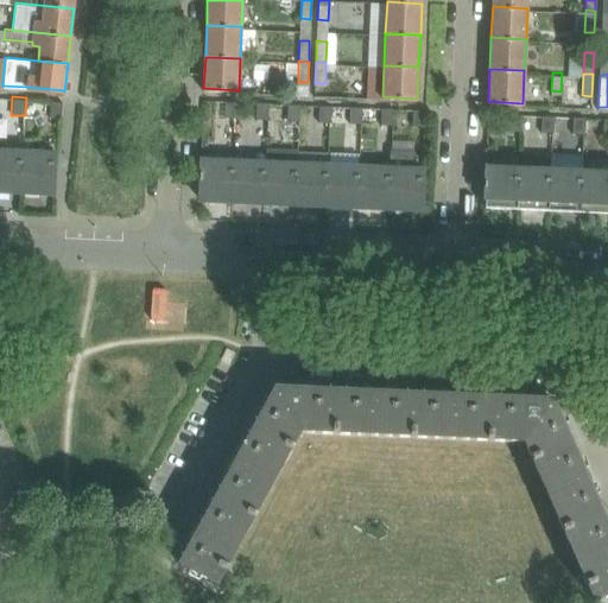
[(63,100),(62,100),(51,99),(50,115),(62,116),(63,100)]
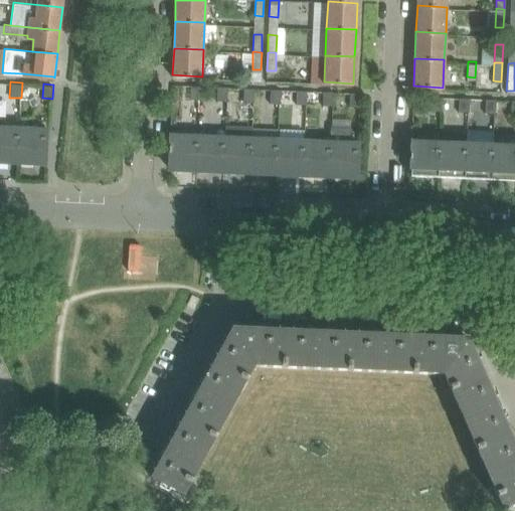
[(201,84),(191,83),(190,98),(200,98),(201,84)]
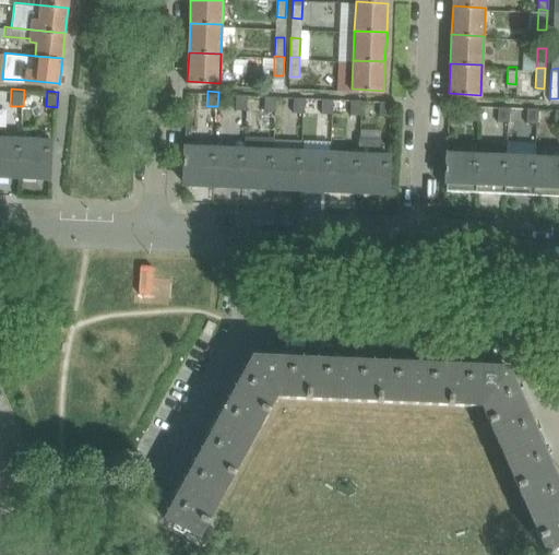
[(246,108),(246,93),(236,92),(235,107),(246,108)]
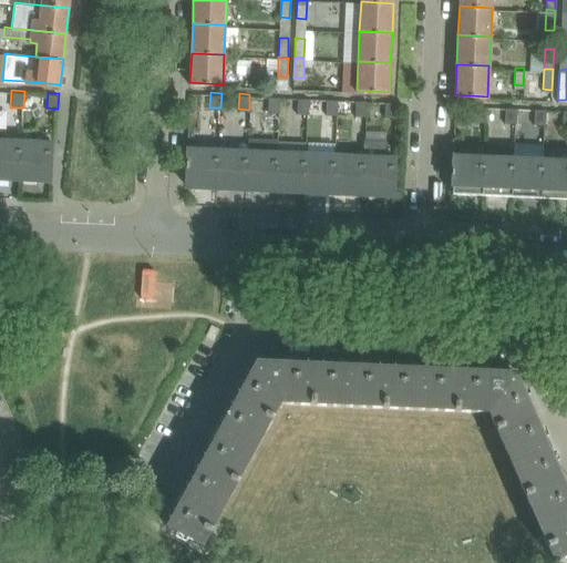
[(278,111),(279,95),(269,95),(268,110),(278,111)]
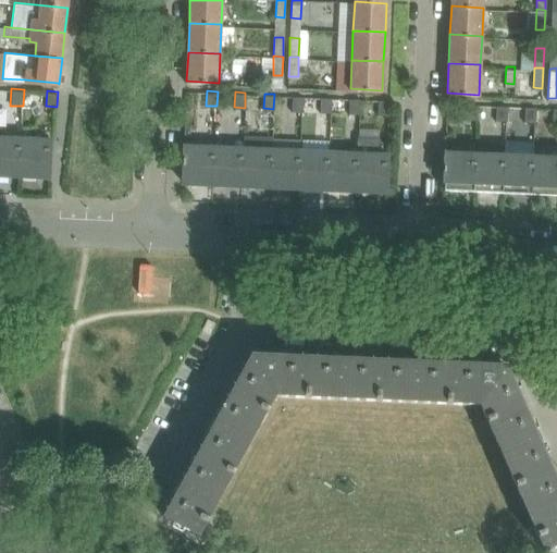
[(302,110),(304,95),(293,95),(293,110),(302,110)]
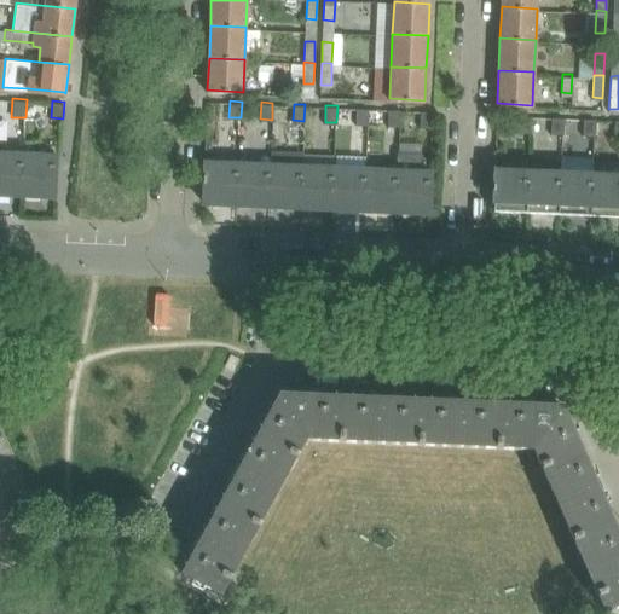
[(369,106),(357,106),(357,123),(369,123),(369,106)]
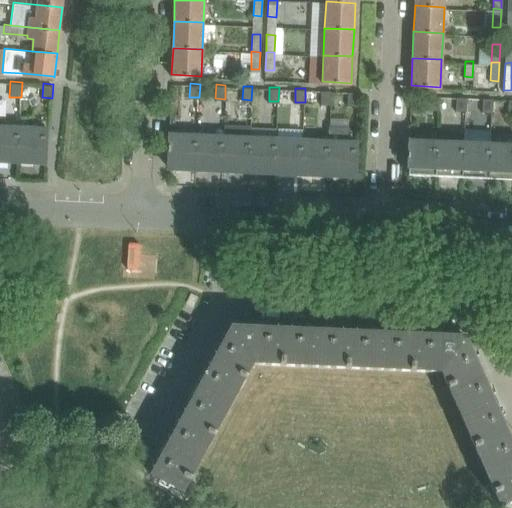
[(332,90),(321,89),(321,103),(331,103),(332,90)]
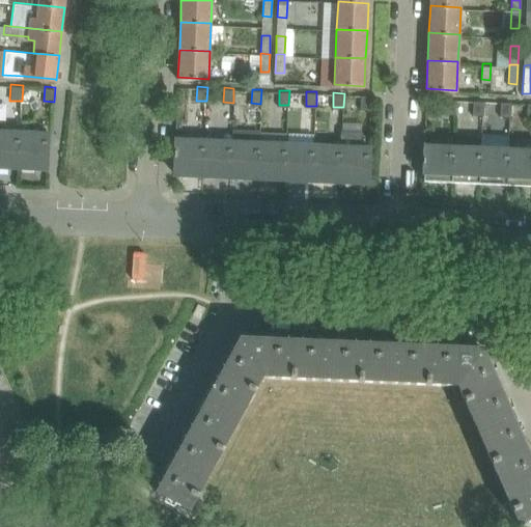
[(371,94),(361,93),(360,108),(370,108),(371,94)]
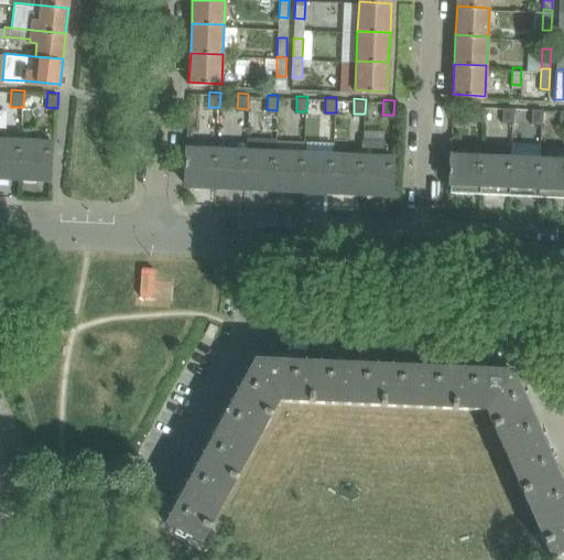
[(485,105),(474,104),(473,119),(484,119),(485,105)]
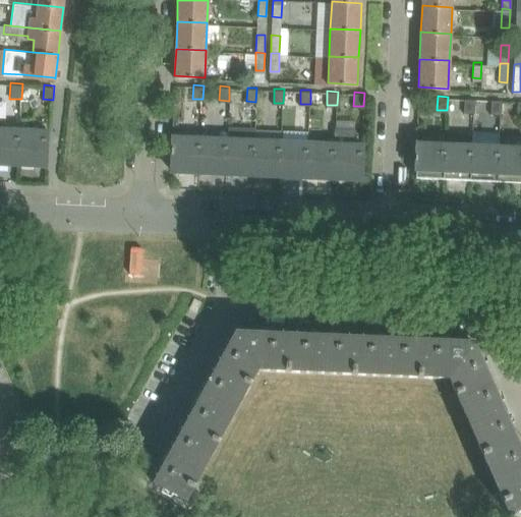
[(474,111),(474,98),(464,97),(464,111),(474,111)]
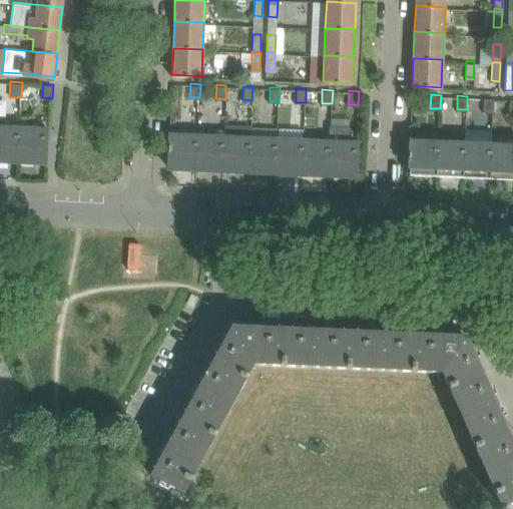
[(493,110),(494,97),(484,97),(483,110),(493,110)]
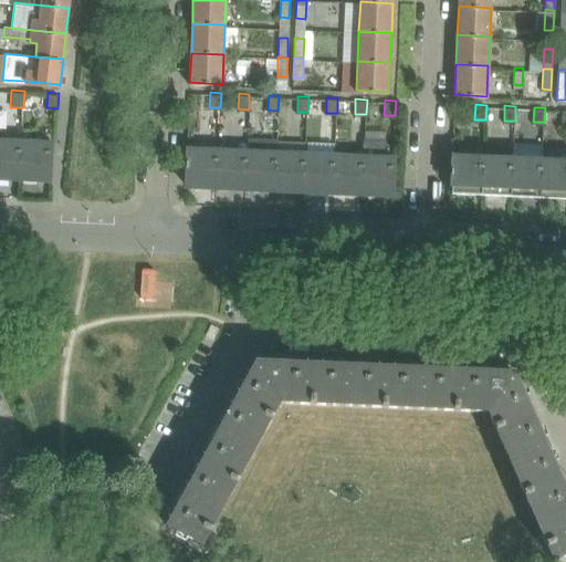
[(0,175),(20,176),(21,138),(0,137),(0,175)]
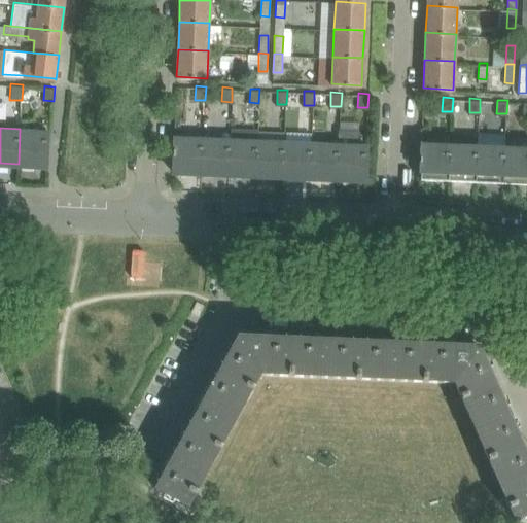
[(365,179),(366,144),(358,143),(359,129),(339,128),(338,143),(340,143),(338,178),(365,179)]
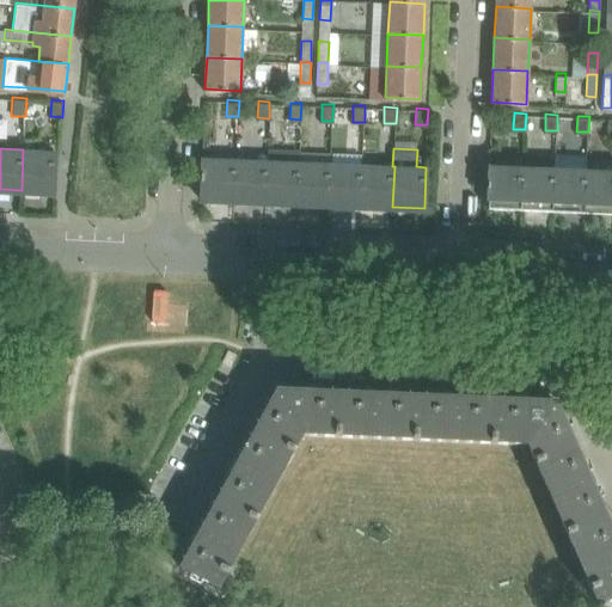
[(55,152),(55,151),(23,149),(22,190),(53,191),(55,152)]
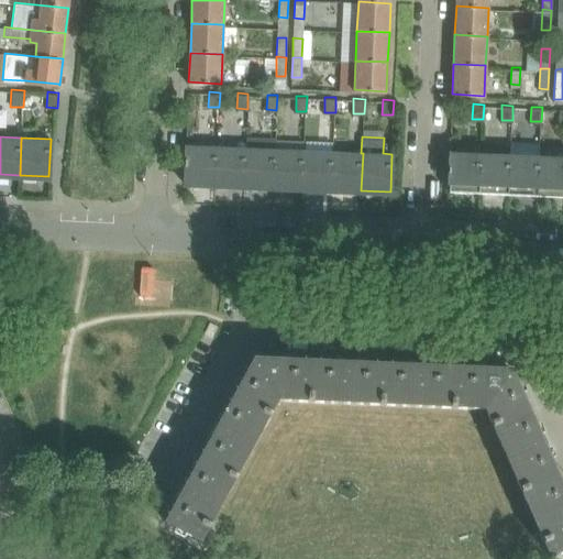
[(186,183),(214,184),(217,146),(187,145),(186,159),(185,159),(185,165),(186,165),(186,183)]
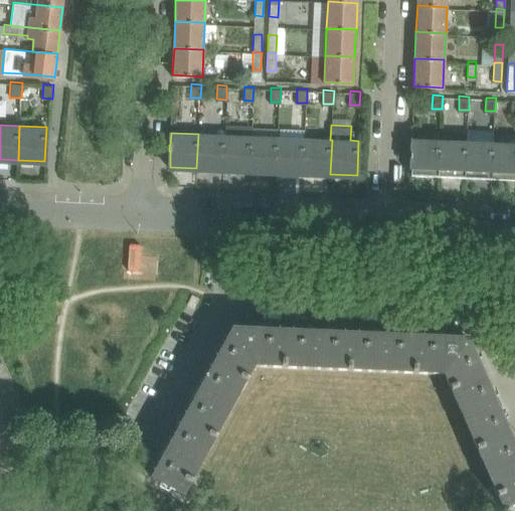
[(514,133),(493,133),(493,143),(491,177),(514,177),(514,133)]
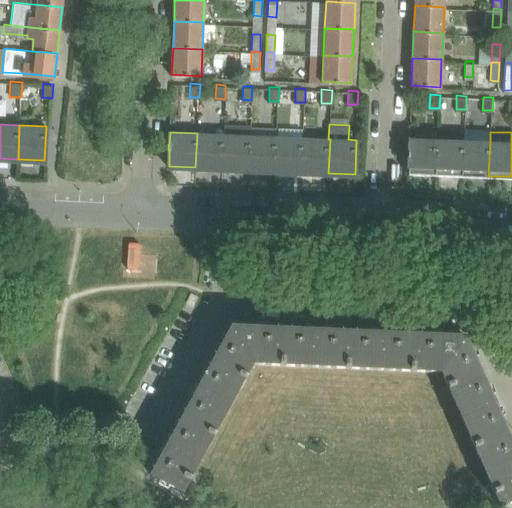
[(195,167),(222,168),(223,134),(197,133),(195,167)]
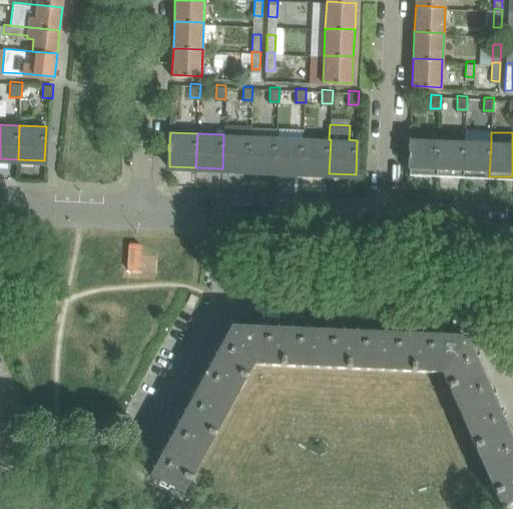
[(222,168),(248,169),(250,135),(223,134),(222,168)]
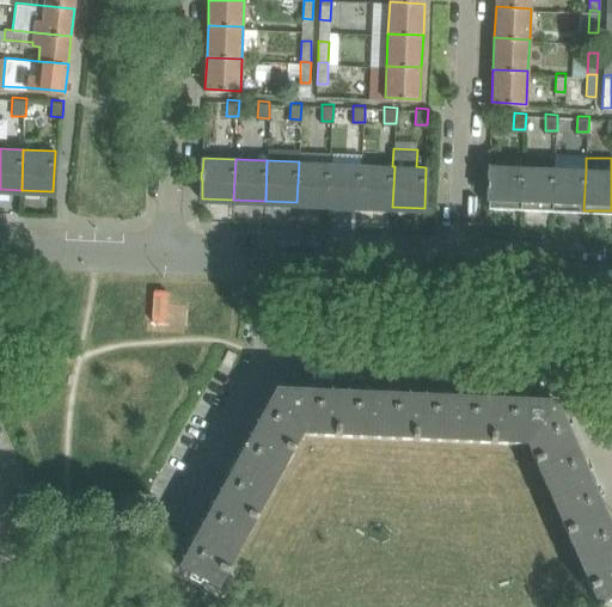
[(297,202),(329,203),(330,163),(299,161),(297,202)]
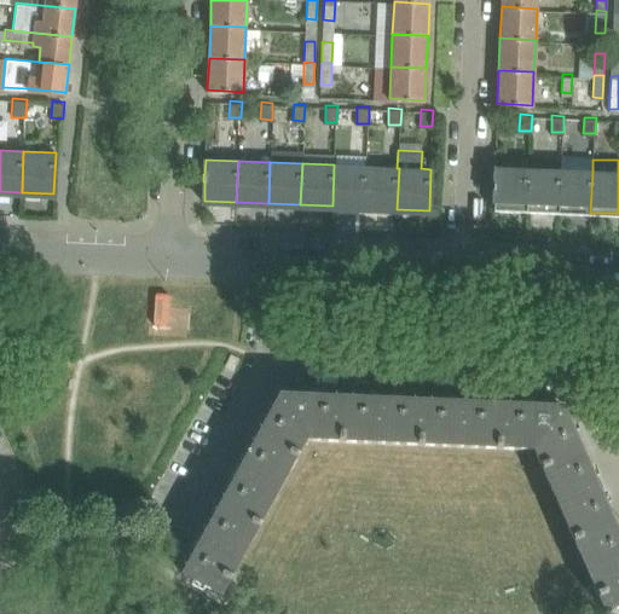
[(333,206),(364,207),(366,166),(334,164),(333,206)]
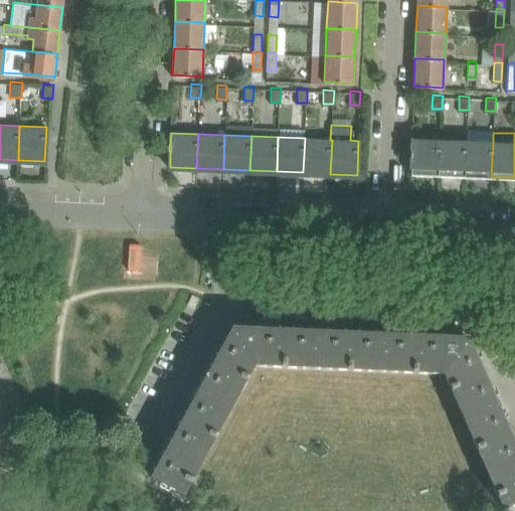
[(303,172),(330,174),(332,140),(330,140),(305,138),(303,172)]
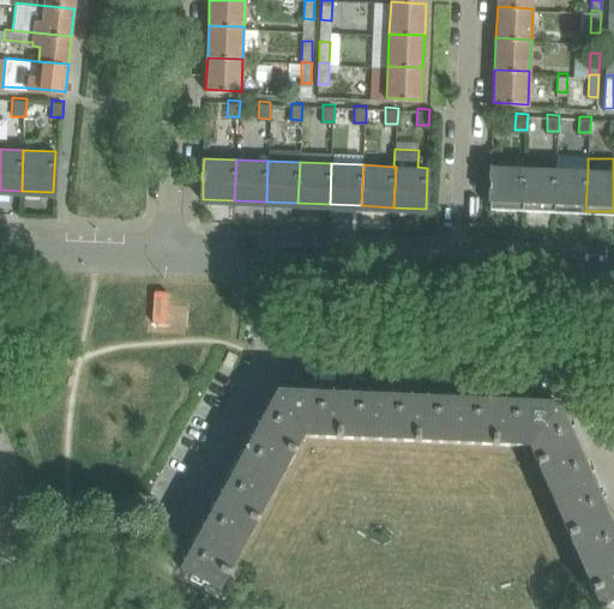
[(523,207),(524,167),(492,166),(491,181),(489,181),(489,187),(491,187),(489,206),(523,207)]
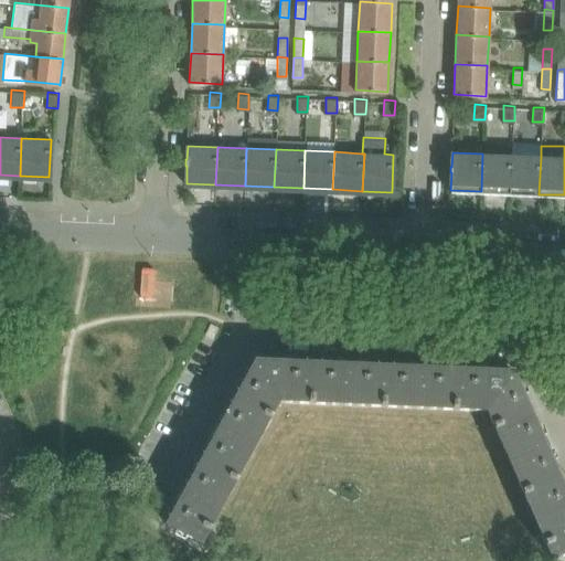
[(510,193),(511,156),(482,154),(481,191),(510,193)]
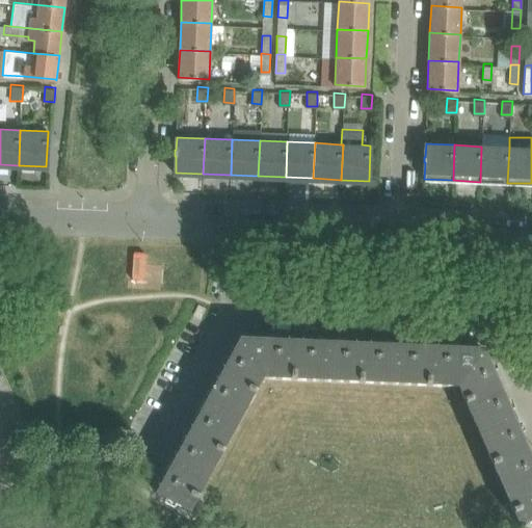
[(507,183),(509,148),(481,147),(480,182),(507,183)]
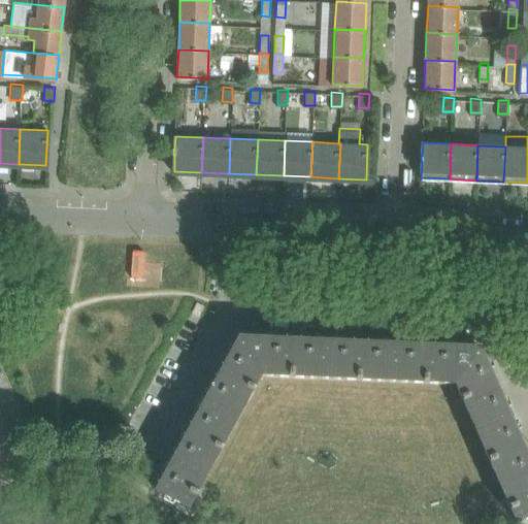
[(504,494),(507,501),(516,520),(527,515),(527,455),(512,417),(516,416),(510,405),(507,407),(480,346),(466,346),(466,340),(455,340),(455,345),(399,342),(399,338),(388,337),(388,341),(332,339),(332,335),(321,334),(321,338),(265,336),(265,332),(254,331),(254,336),(239,335),(207,394),(203,392),(198,401),(201,402),(175,453),(171,451),(166,460),(170,462),(156,488),(189,505),(261,372),(456,382),(504,494)]
